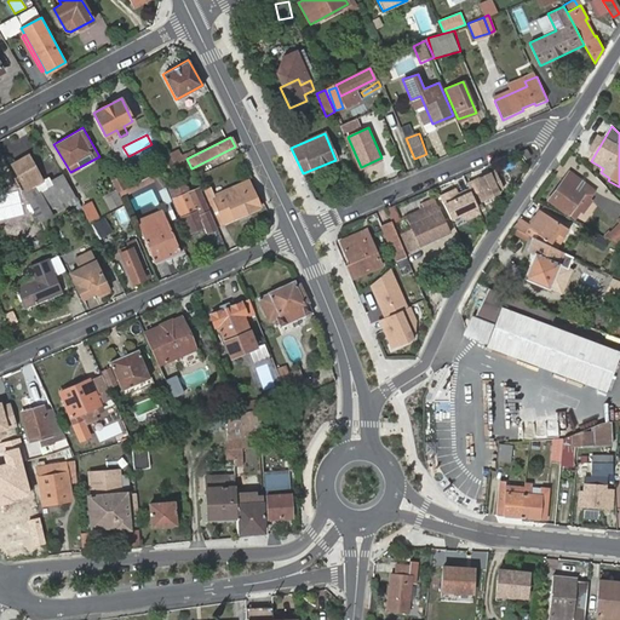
[(176,164),(168,153),(160,156),(166,168),(176,164)]
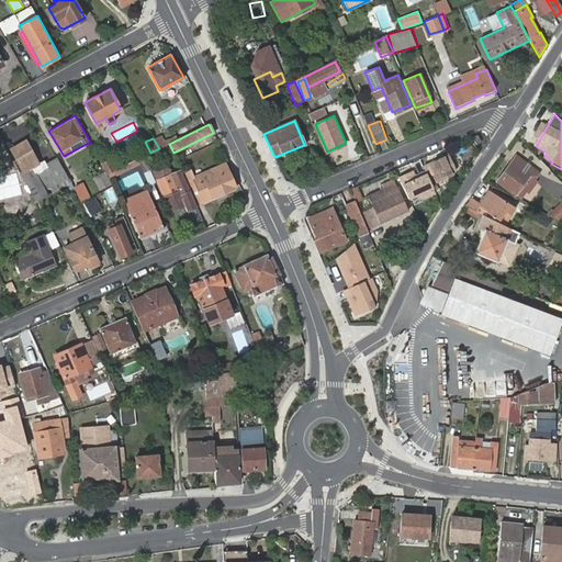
[(22,173),(37,202),(51,194),(49,193),(68,182),(56,160),(46,166),(47,168),(34,176),(30,169),(37,165),(25,142),(11,149),(23,172),(22,173)]
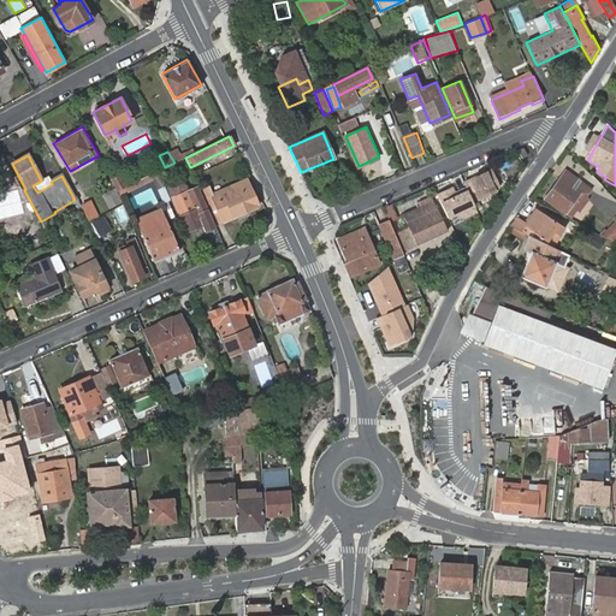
[(545,196),(568,213),(570,211),(572,212),(576,207),(573,205),(587,184),(564,169),(545,196)]
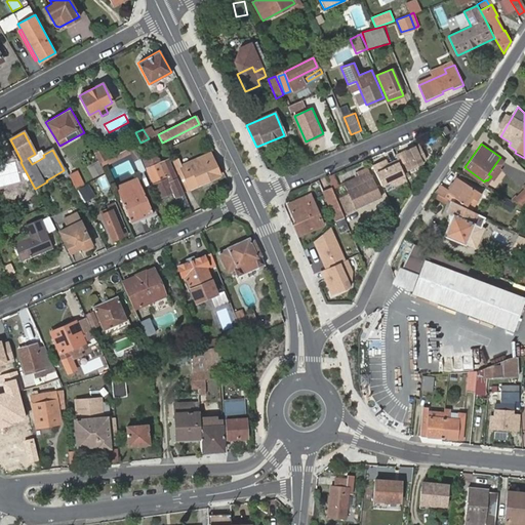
[(426,159),(418,146),(396,157),(398,160),(404,172),(422,164),(426,159)]
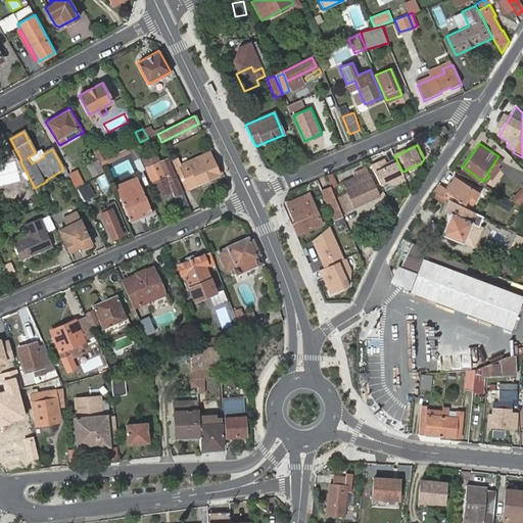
[(103,148),(95,152),(100,161),(108,157),(103,148)]
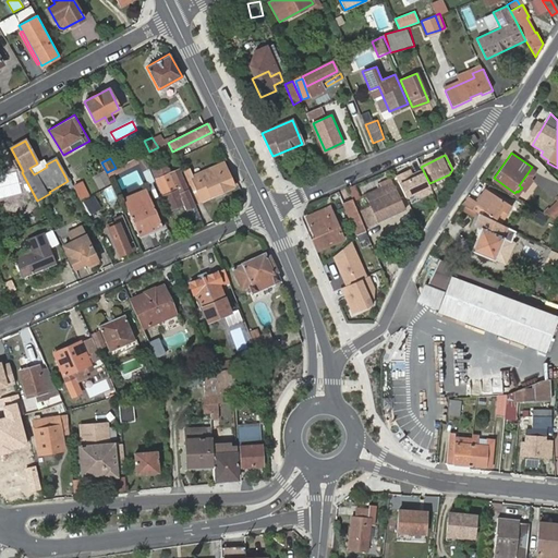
[(181,172),(194,204),(233,186),(223,164),(193,177),(190,168),(181,172)]
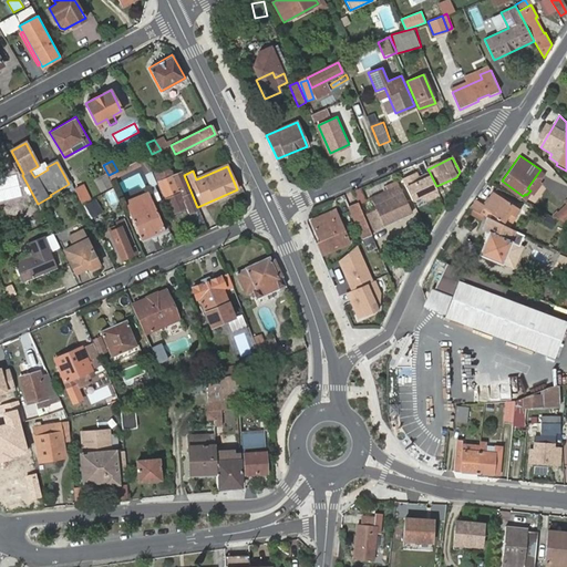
[(163,167),(154,172),(169,205),(178,200),(181,202),(183,200),(185,205),(188,213),(198,209),(197,207),(184,175),(182,171),(172,175),(169,169),(163,167)]
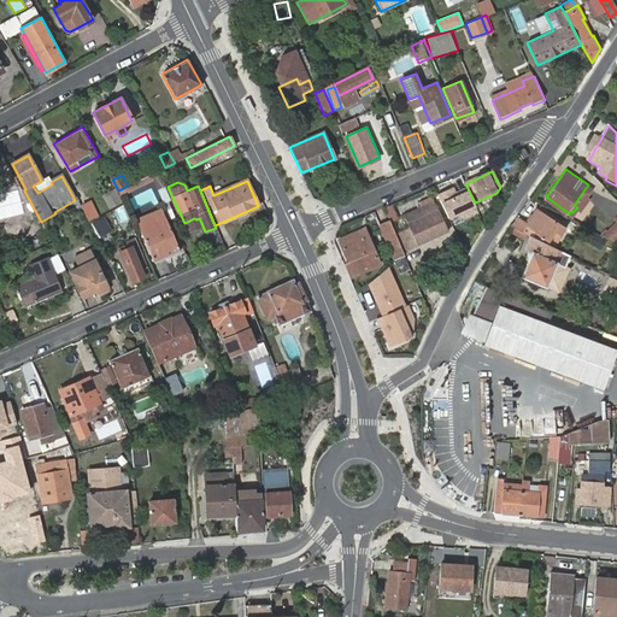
[(475,203),(468,188),(456,193),(453,188),(438,195),(448,218),(460,212),(464,217),(477,211),(475,203)]
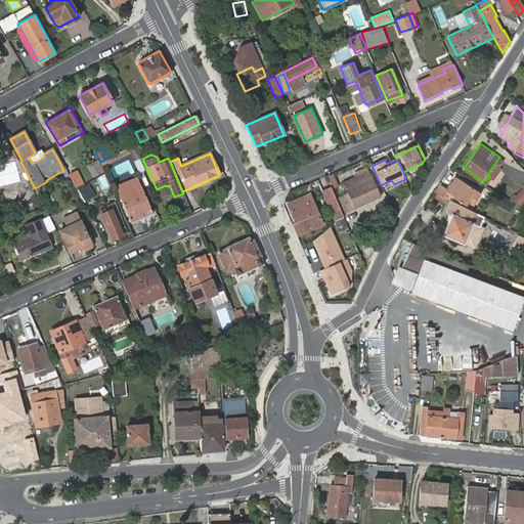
[(344,212),(381,198),(367,167),(357,172),(359,175),(344,182),(349,193),(339,198),(344,212)]
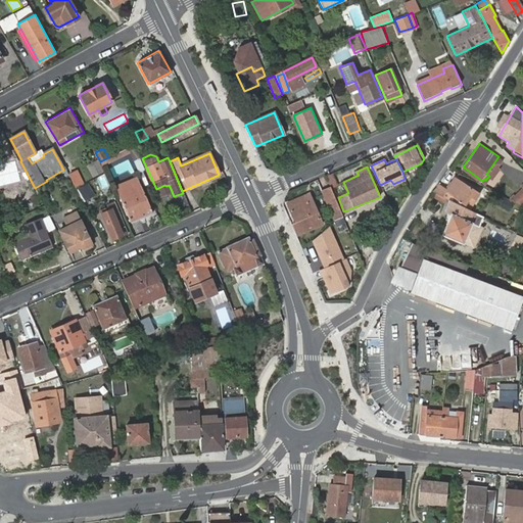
[(68,175),(76,187),(83,183),(76,172),(68,175)]
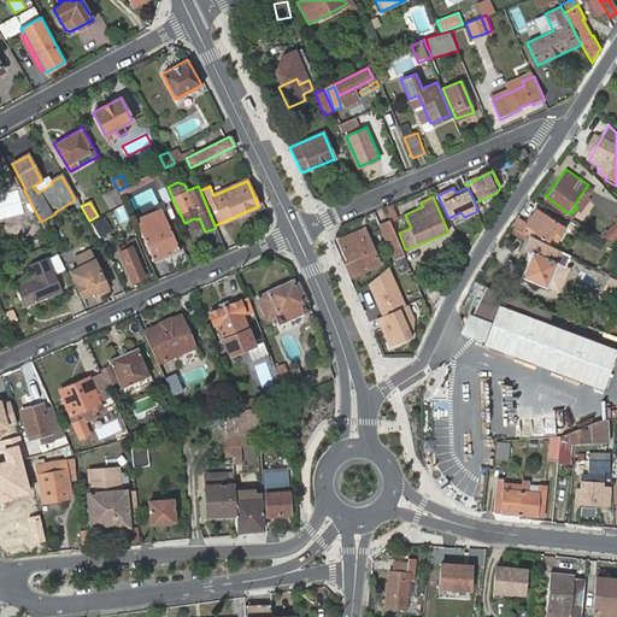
[(517,217),(510,227),(533,238),(535,234),(547,240),(553,230),(559,234),(564,225),(536,209),(534,212),(528,223),(526,222),(517,217)]
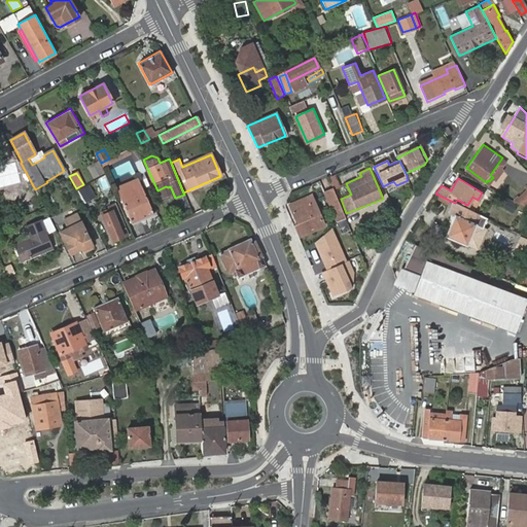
[(80,189),(85,202),(97,198),(91,185),(80,189)]
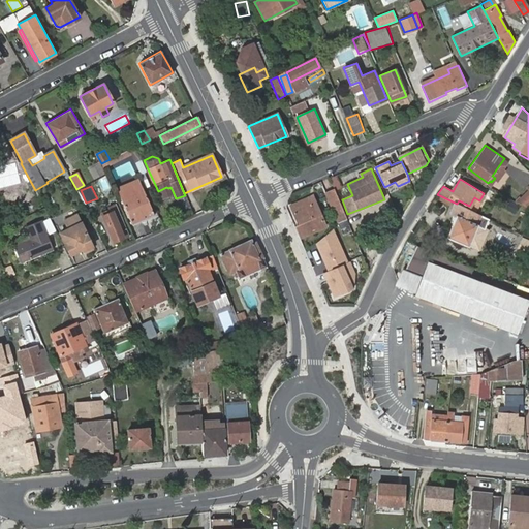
[(121,195),(134,224),(154,216),(142,187),(121,195)]
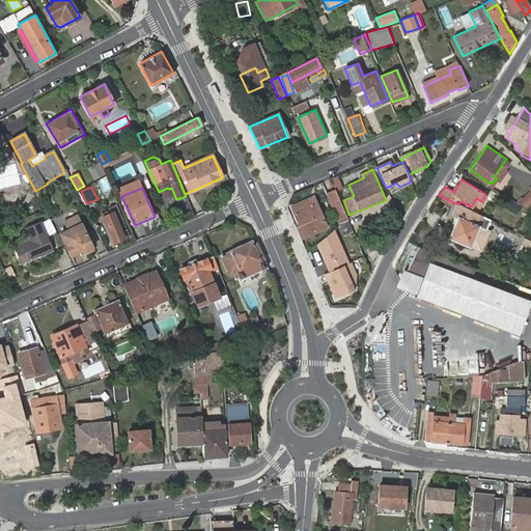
[(159,192),(161,197),(173,192),(171,188),(169,189),(167,188),(159,192)]
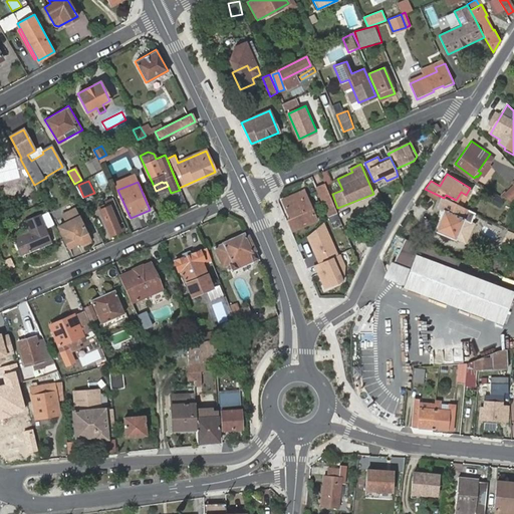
[(328,216),(337,212),(324,183),(316,186),(328,216)]
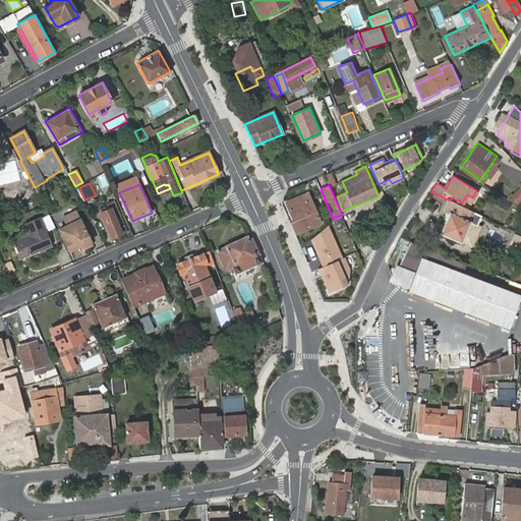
[(44,206),(35,188),(27,192),(36,209),(44,206)]
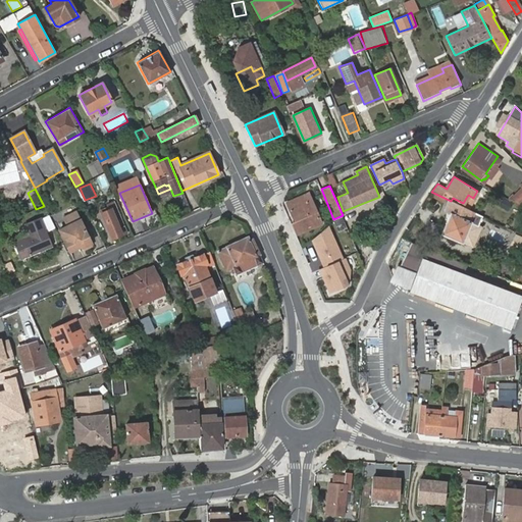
[(521,206),(521,190),(515,197),(513,196),(511,202),(521,206)]
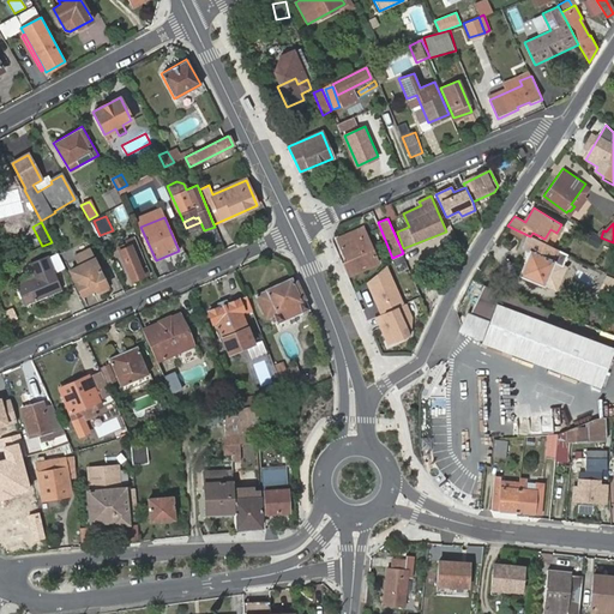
[(337,239),(347,262),(343,263),(349,274),(377,262),(371,246),(366,247),(357,229),(337,239)]
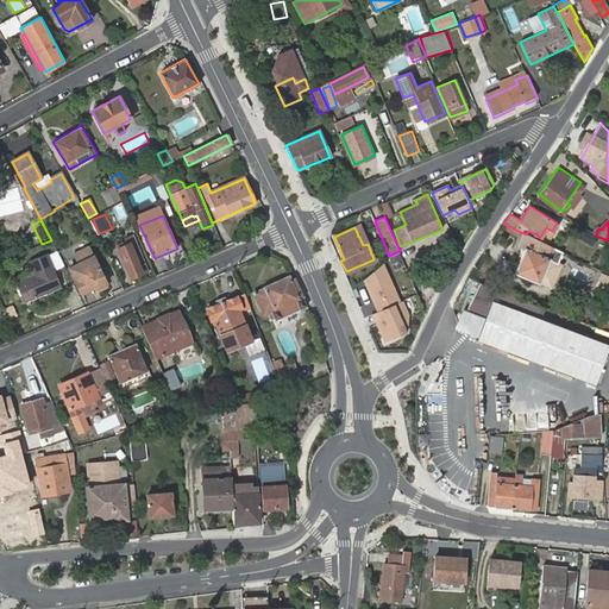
[(546,227),(540,237),(546,240),(552,231),(546,227)]
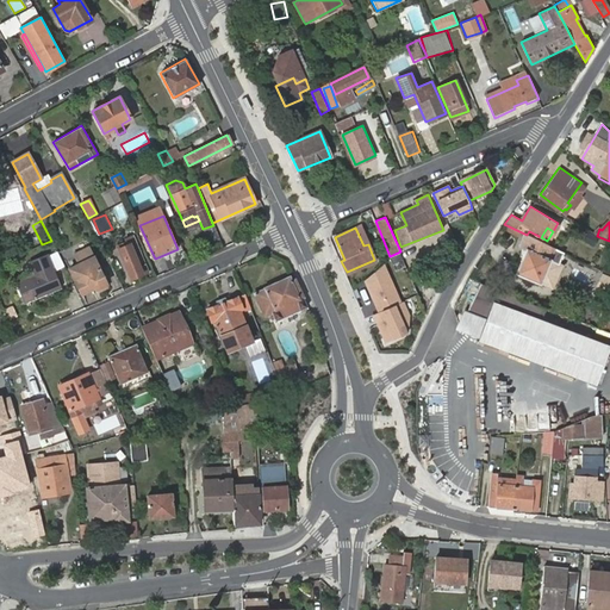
[(117,246),(131,279),(148,272),(135,238),(117,246)]
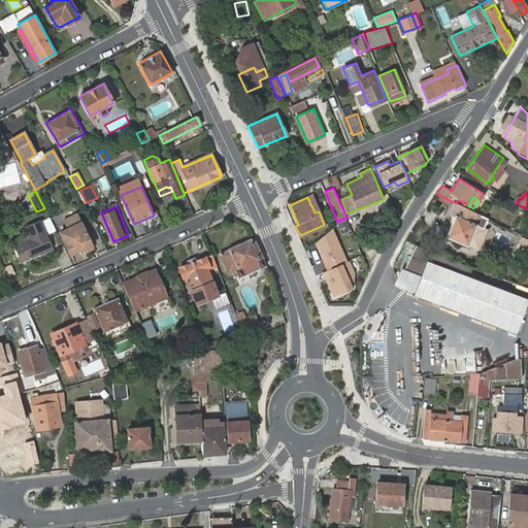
[(475,225),(453,216),(449,227),(451,228),(447,236),(467,245),(475,225)]
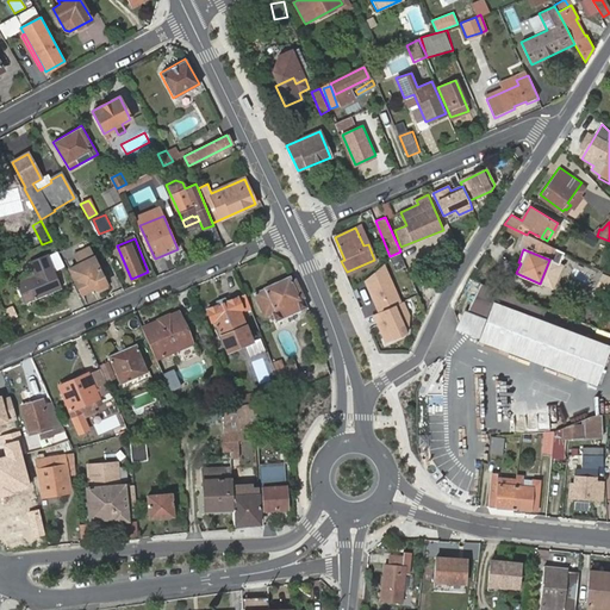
[(390,256),(393,266),(404,261),(400,251),(390,256)]
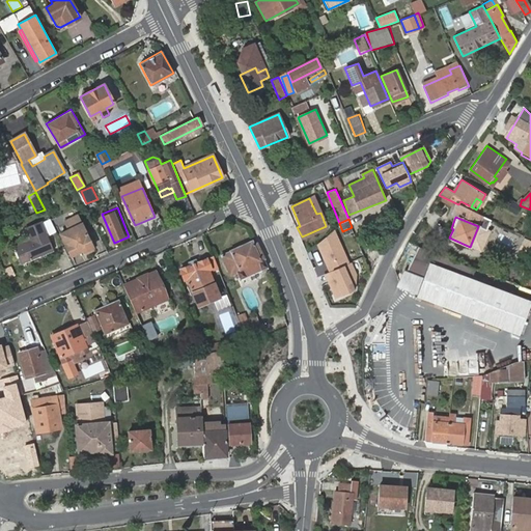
[(53,251),(40,224),(25,231),(30,242),(15,249),(22,264),(53,251)]
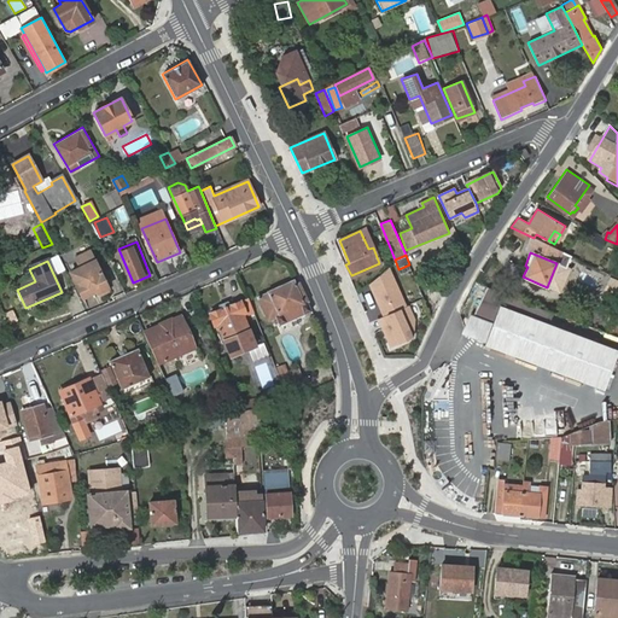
[(70,274),(82,298),(95,292),(99,296),(109,291),(94,262),(70,274)]
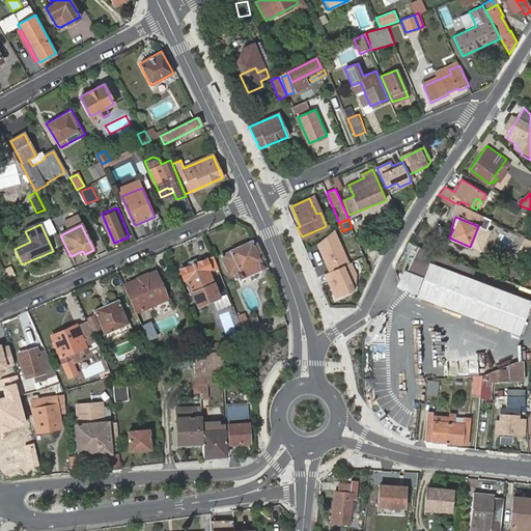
[(136,242),(143,239),(137,226),(130,228),(136,242)]
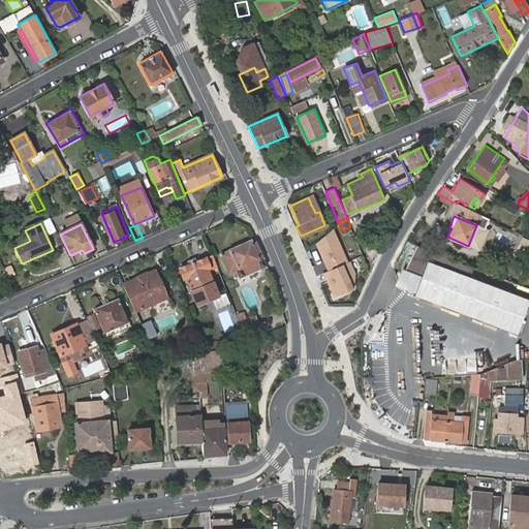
[(332,228),(315,243),(328,272),(347,262),(332,228)]
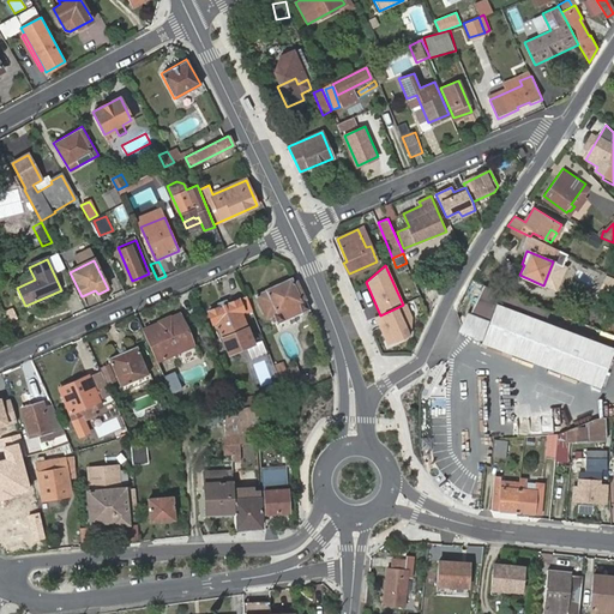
[(305,299),(296,280),(293,281),(290,277),(264,289),(265,292),(254,295),(264,317),(271,314),(276,323),(308,308),(304,300),(305,299)]
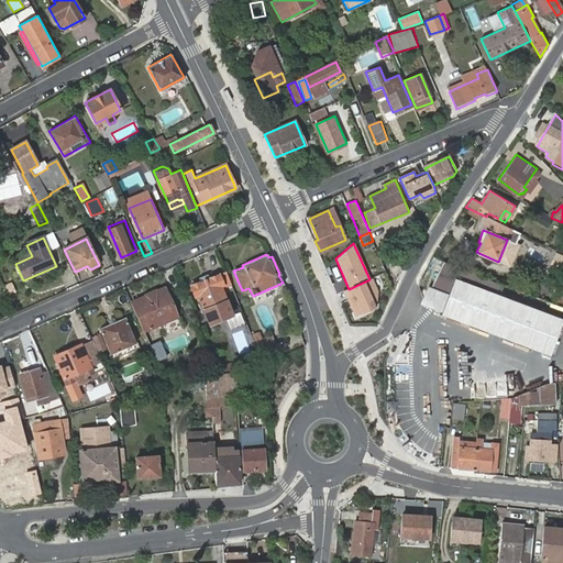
[(442,262),(427,295),(443,300),(439,312),(550,355),(562,320),(562,318),(498,294),(501,284),(442,262)]
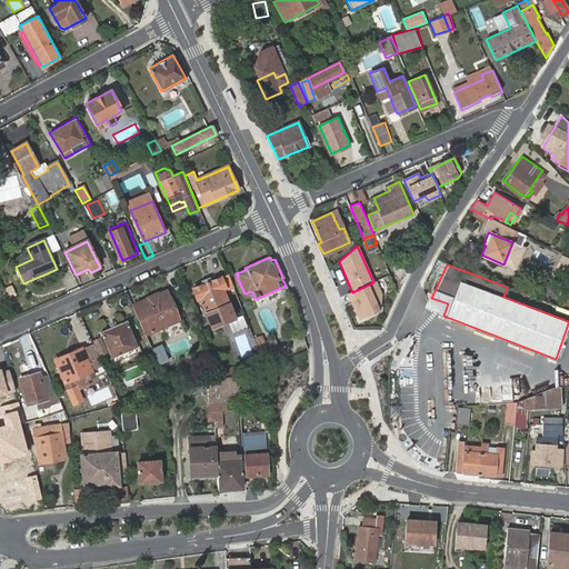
[(225,291),(232,288),(227,273),(209,281),(208,278),(199,281),(201,285),(193,288),(198,299),(200,298),(212,326),(232,317),(221,290),(223,289),(225,291)]
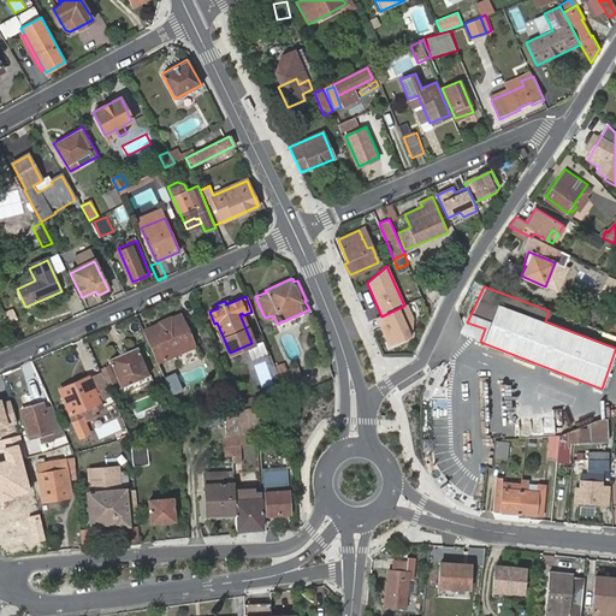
[(379,326),(389,348),(409,338),(412,319),(404,306),(381,317),(380,317),(384,324),(379,326)]
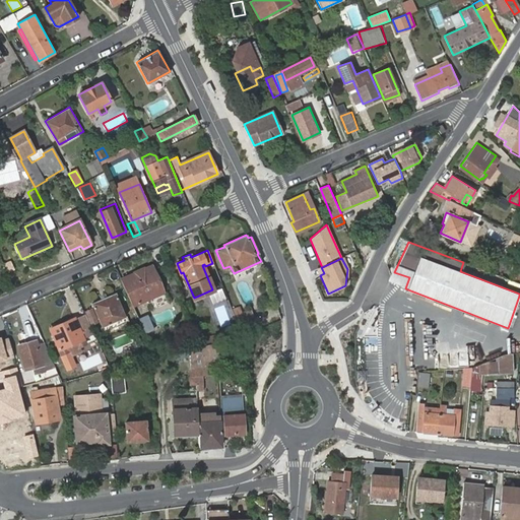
[(120,280),(132,307),(164,293),(154,270),(146,273),(145,269),(144,268),(134,272),(134,273),(120,280)]
